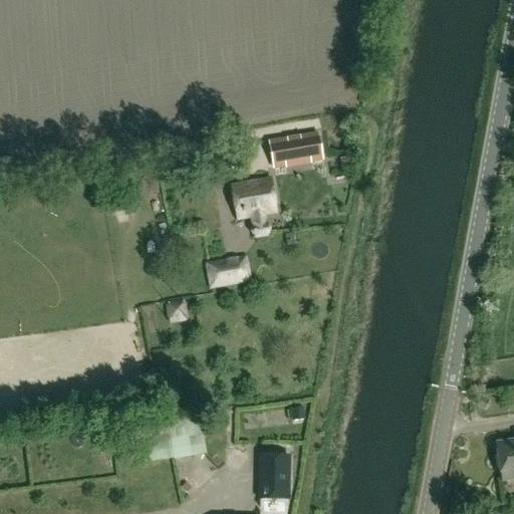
[(268,142),(273,169),(322,160),(317,134),(268,142)]
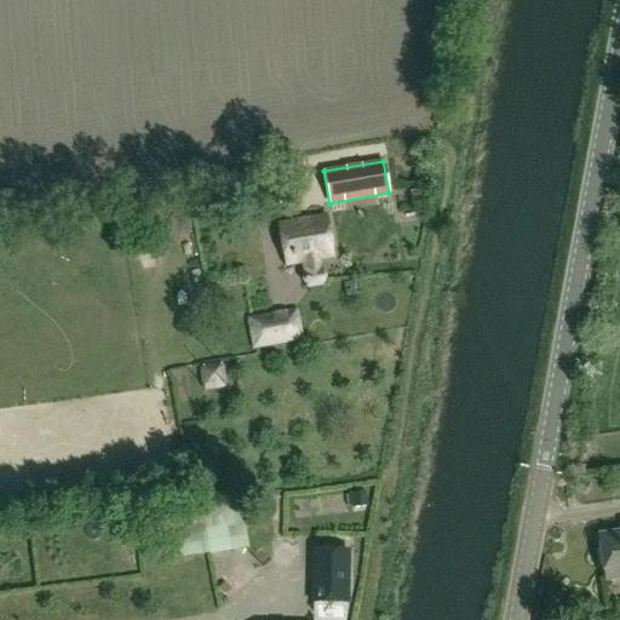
[(327,217),(279,227),(286,267),(303,264),(305,273),(304,273),(306,288),(323,285),(321,270),(320,270),(319,260),(333,258),(327,217)]
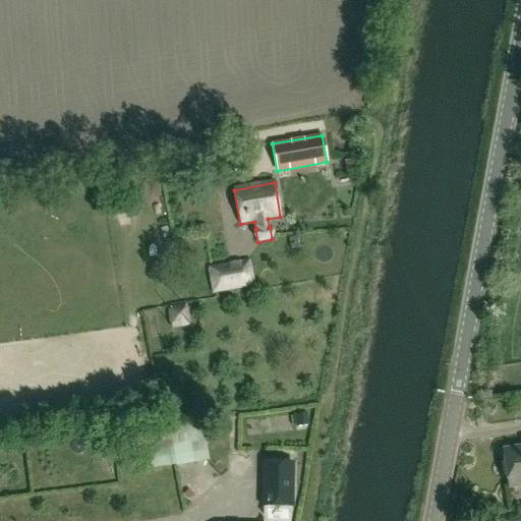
[(208,269),(213,294),(253,286),(249,262),(208,269)]
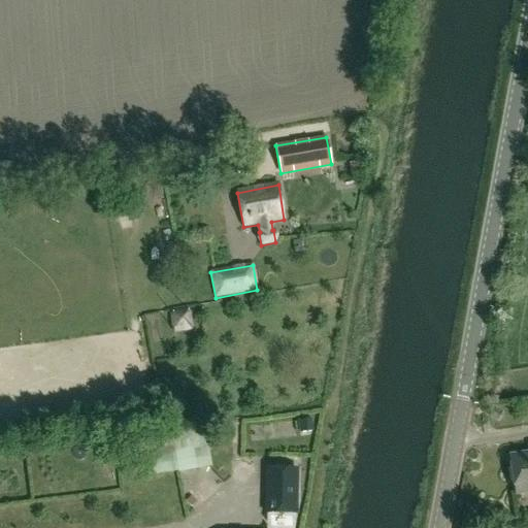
[(189,302),(164,307),(170,341),(196,336),(189,302)]
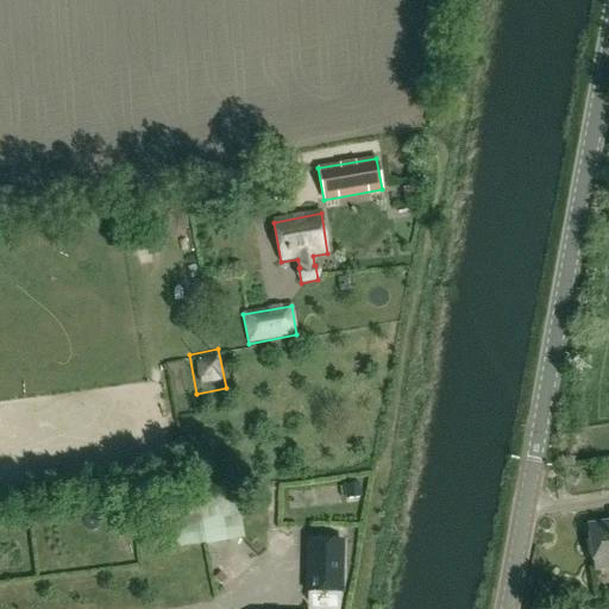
[(578,476),(569,471),(564,481),(573,485),(578,476)]
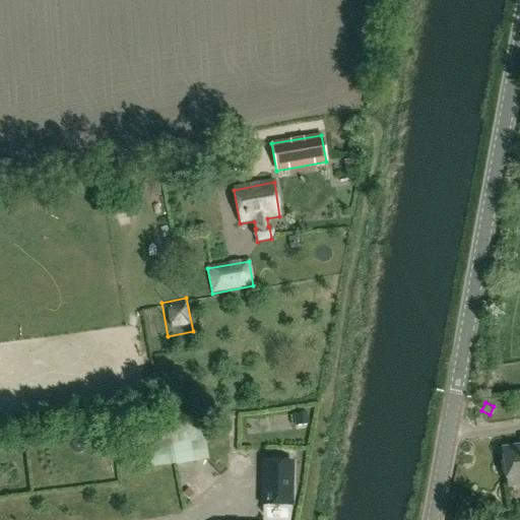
[(306,412),(295,413),(296,427),(307,427),(306,412)]
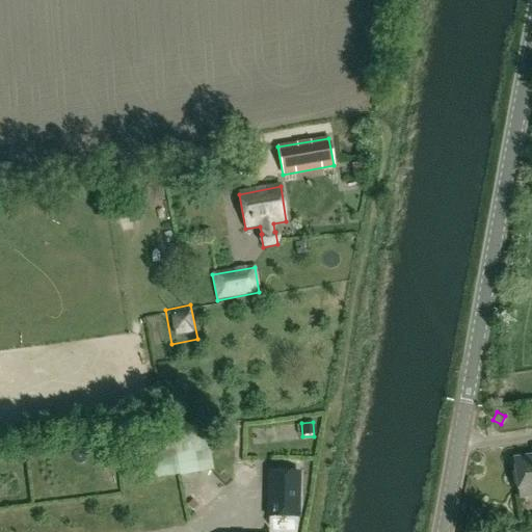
[(213,471),(206,430),(173,436),(180,477),(213,471)]
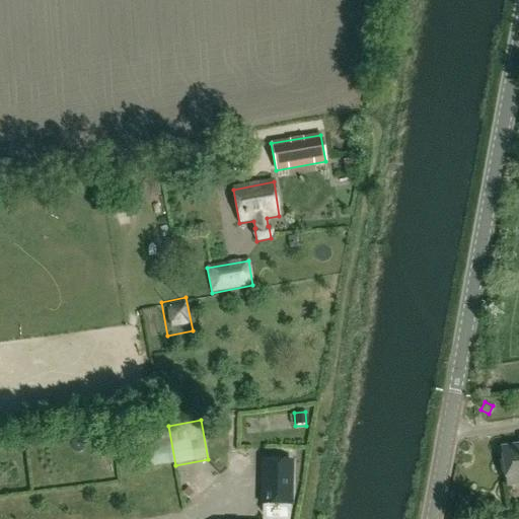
[(136,427),(137,446),(159,445),(159,427),(136,427)]
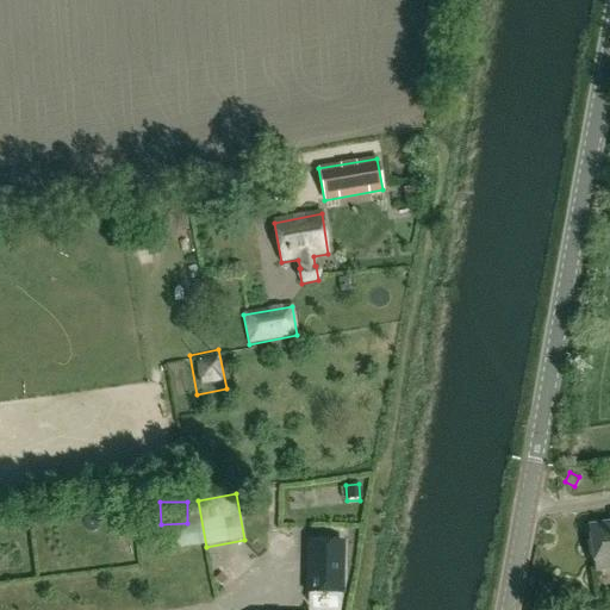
[(609,524),(590,528),(597,571),(609,568),(609,524)]
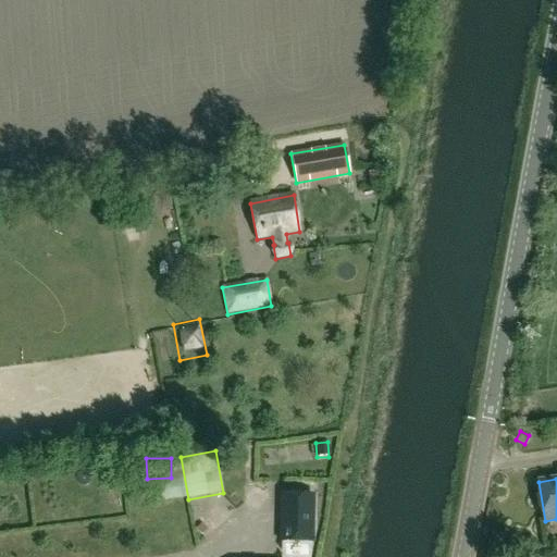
[(282,495),(281,542),(312,543),(313,496),(282,495)]
